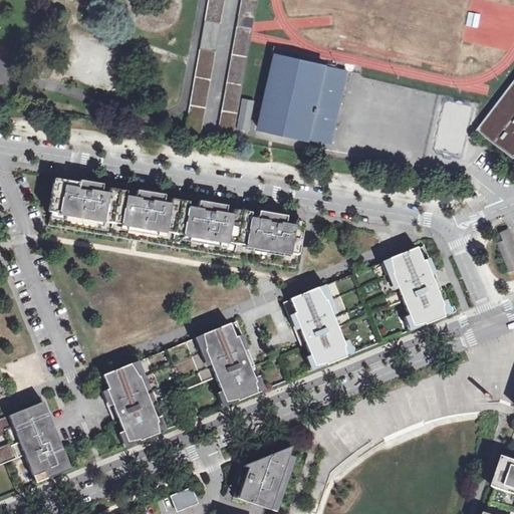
[(206,0),(183,132),(198,135),(221,0),(206,0)]
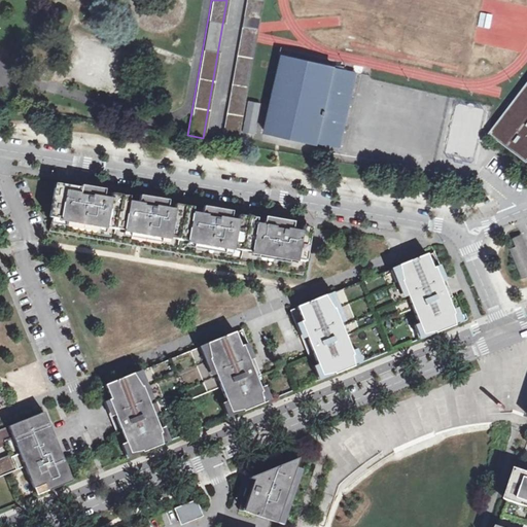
[(258,0),(245,0),(219,140),(234,143),(258,0)]
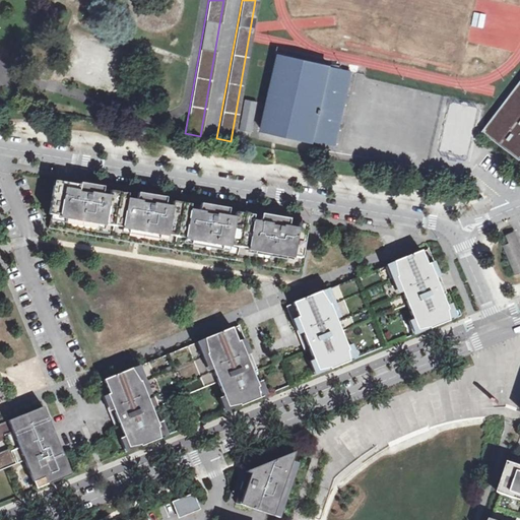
[(350,70),(276,53),(259,126),(333,143),(350,70)]
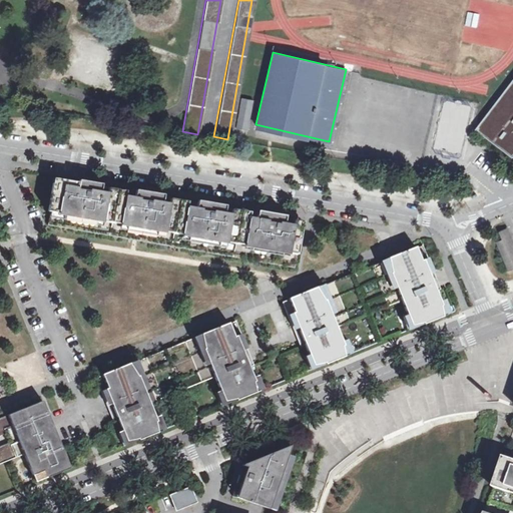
[(248,98),(238,97),(233,125),(244,126),(248,98)]
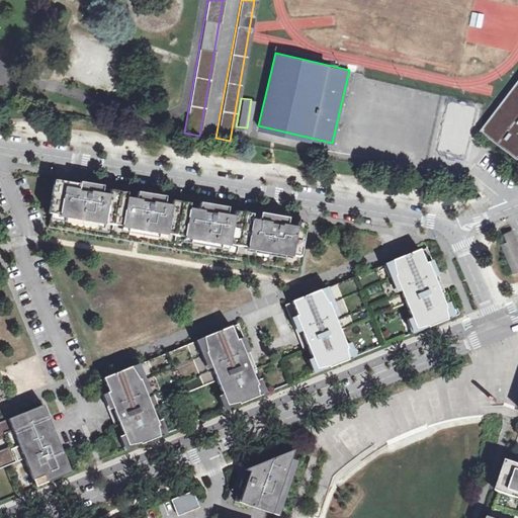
[(456,123),(455,130),(444,126),(440,149),(465,154),(471,126),(456,123)]
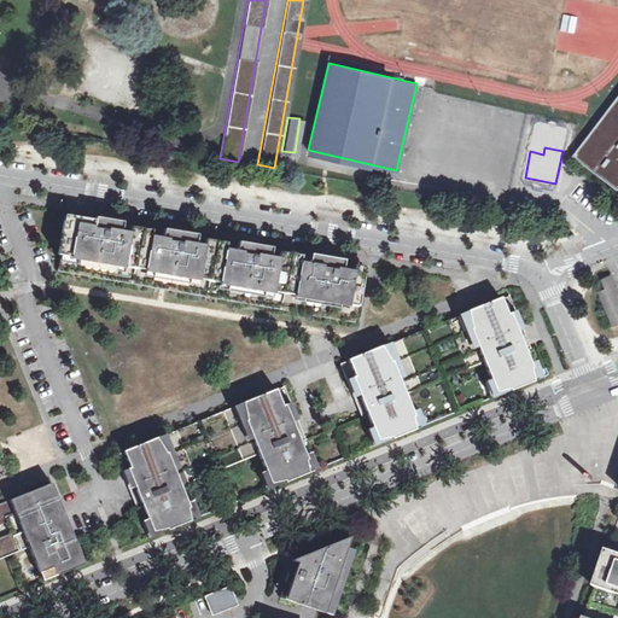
[(68,216),(64,232),(74,233),(77,217),(68,216)]
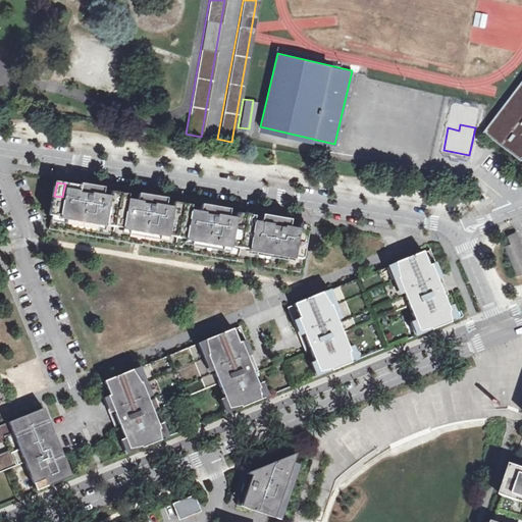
[(150,199),(65,184),(62,197),(54,196),(49,229),(300,273),(242,239),(246,214),(150,199)]
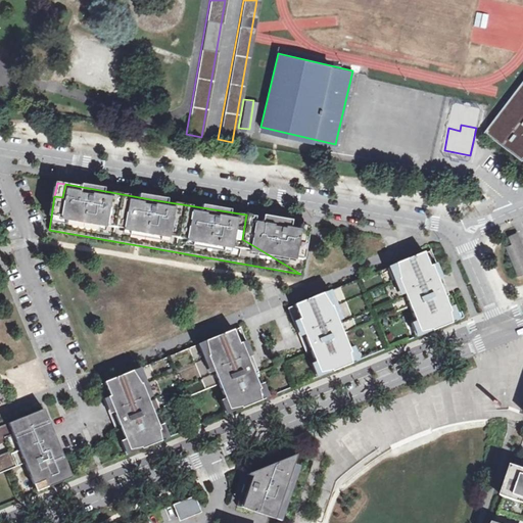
[(300,225),(246,215),(242,239),(300,274),(305,243),(297,242),(300,225)]
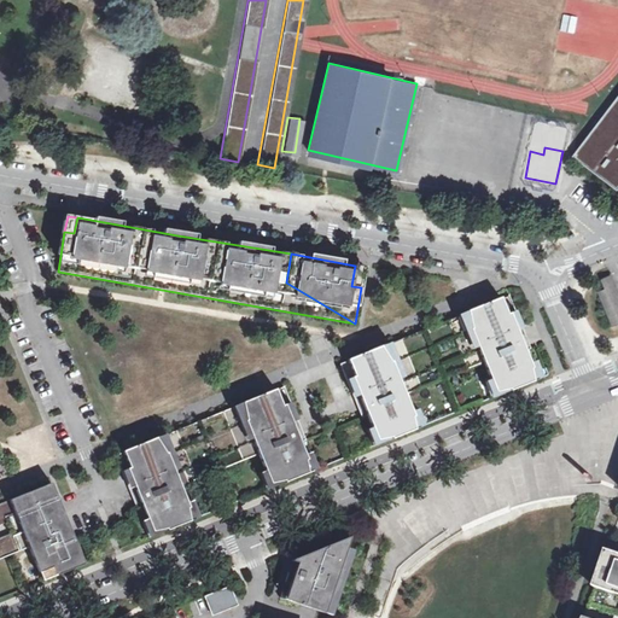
[(365,267),(355,266),(351,286),(361,287),(365,267)]
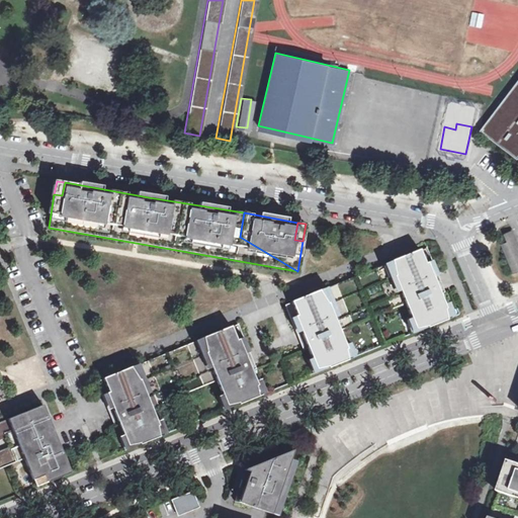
[(503,235),(506,242),(501,245),(514,272),(517,270),(517,245),(515,239),(511,231),(503,235)]
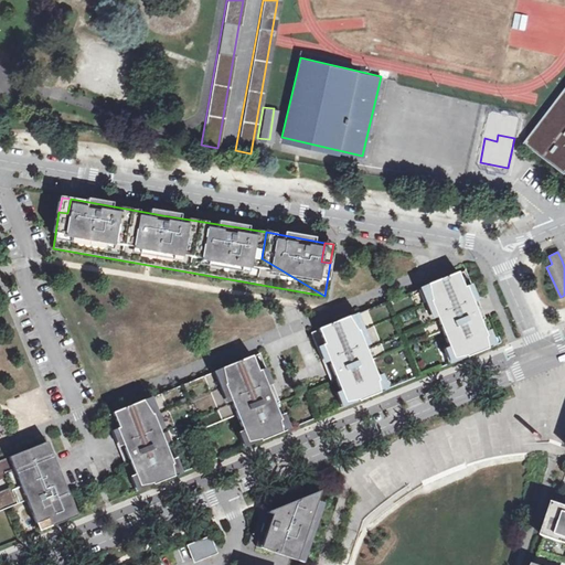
[(425,287),(443,332),(448,347),(454,360),(460,356),(466,355),(466,358),(489,349),(484,338),(487,337),(484,332),(490,330),(486,319),(480,321),(472,302),(478,300),(466,270),(425,287)]
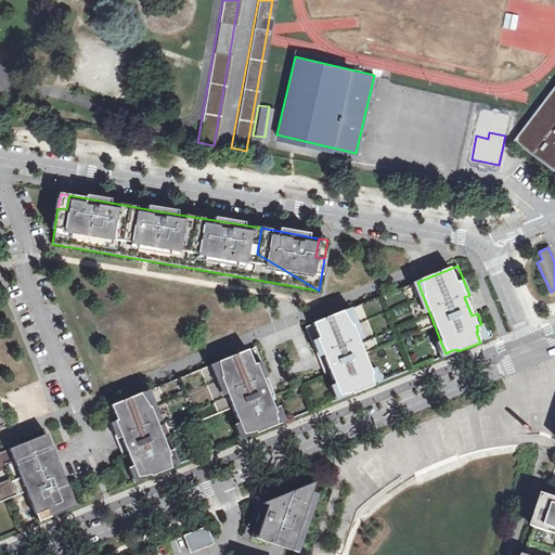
[(347,310),(364,353),(435,326),(417,282),(347,310)]
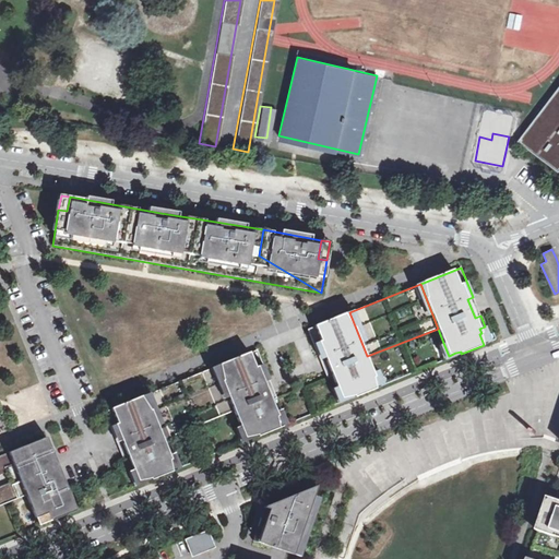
[(473,297),(467,299),(475,318),(480,316),(473,297)]
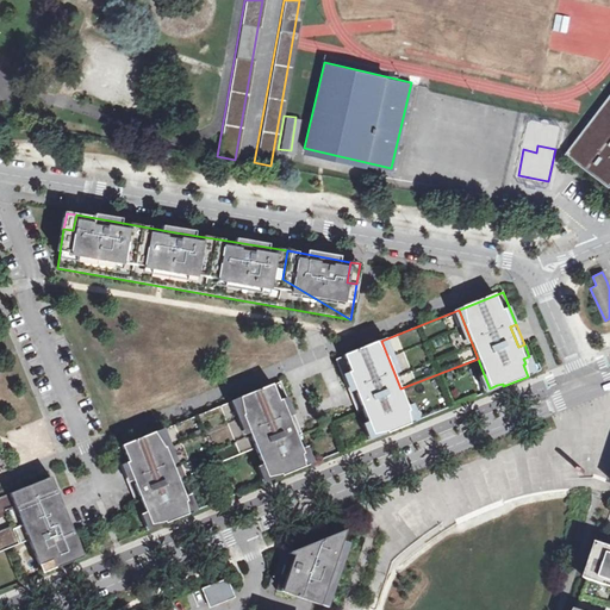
[(400,388),(381,341),(336,359),(349,392),(355,390),(362,410),(367,422),(373,436),(386,431),(387,434),(414,423),(400,388)]
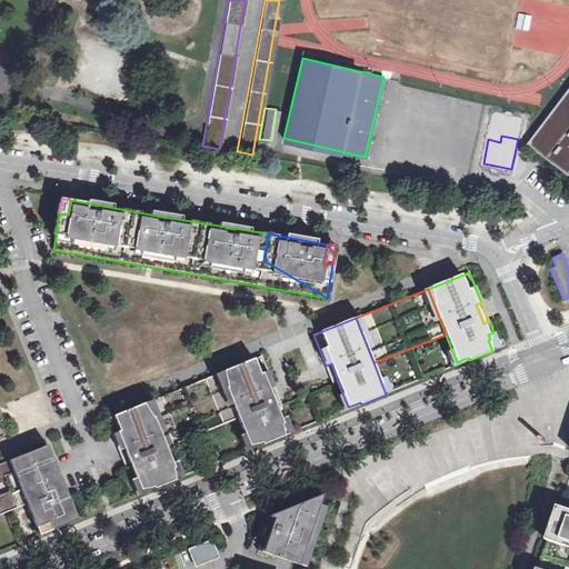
[(488,340),(492,351),(499,348),(493,332),(488,335),(490,339),(488,340)]
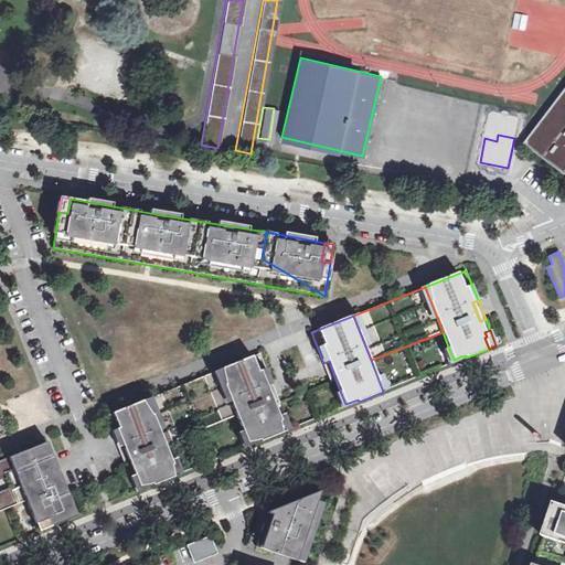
[(448,347),(444,349),(449,364),(461,359),(460,356),(454,360),(448,347)]
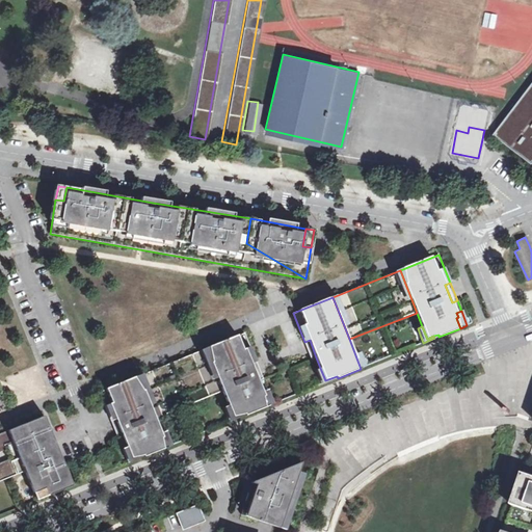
[(207,349),(223,391),(229,405),(234,418),(240,415),(244,414),(245,415),(266,406),(262,397),(265,396),(263,391),(268,390),(264,379),(259,381),(251,364),(257,362),(245,334),(207,349)]
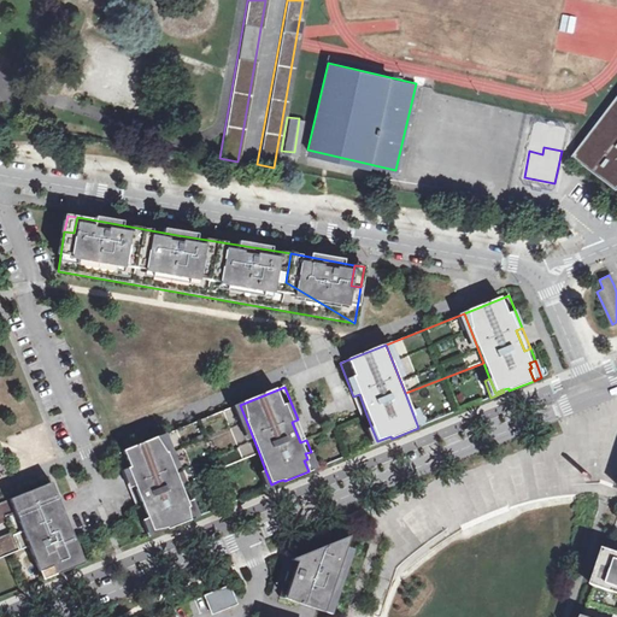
[(359,394),(353,397),(362,417),(366,415),(359,394)]
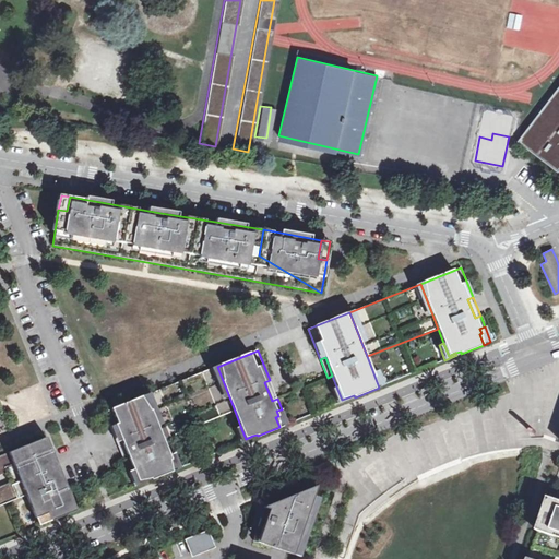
[(145,395),(164,439),(235,411),(217,367),(145,395)]
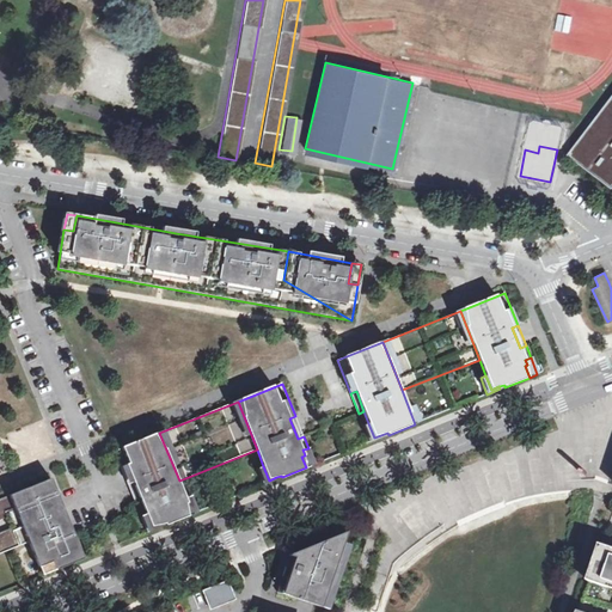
[(295,416),(289,418),(298,439),(304,436),(295,416)]
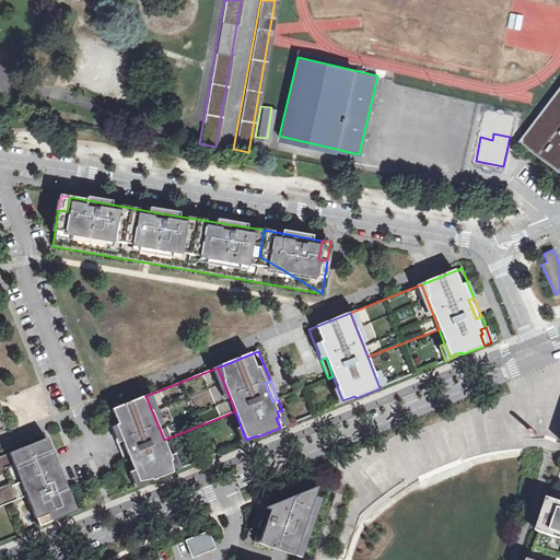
[(337,387),(333,389),(339,405),(350,400),(349,398),(342,400),(337,387)]
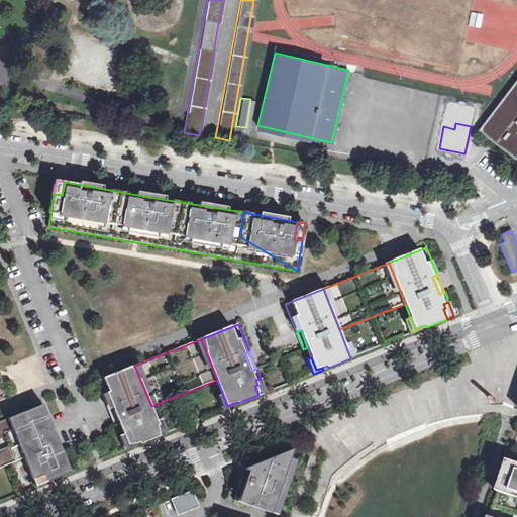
[(163,434),(151,406),(134,366),(96,381),(108,409),(112,407),(119,424),(123,434),(128,446),(134,443),(138,442),(139,443),(163,434)]
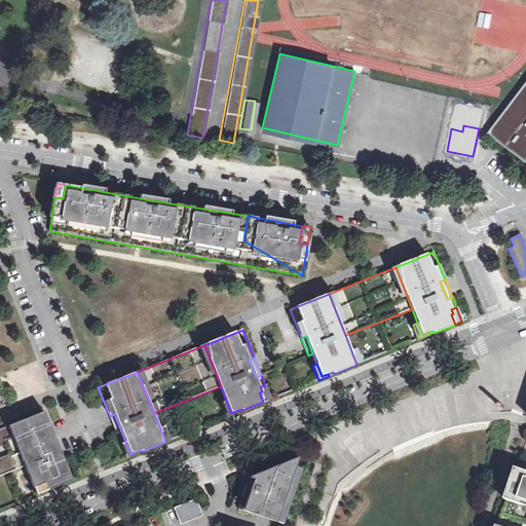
[(265,385),(260,386),(262,391),(259,392),(263,402),(270,399),(265,385)]
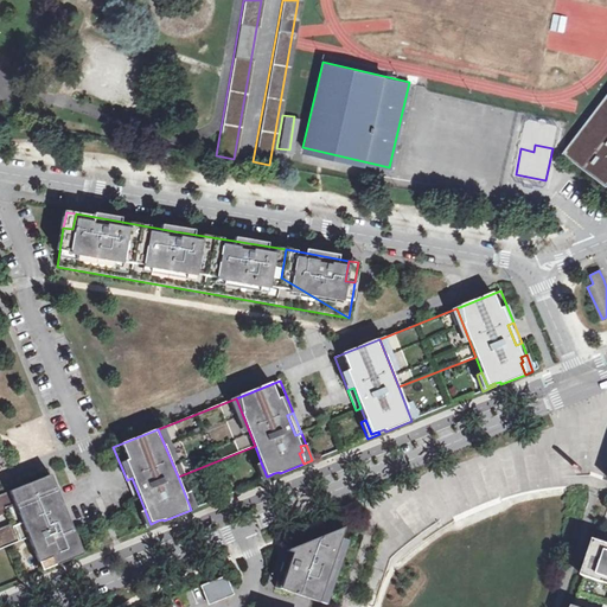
[(261,462),(255,465),(262,481),(275,475),(274,473),(267,477),(261,462)]
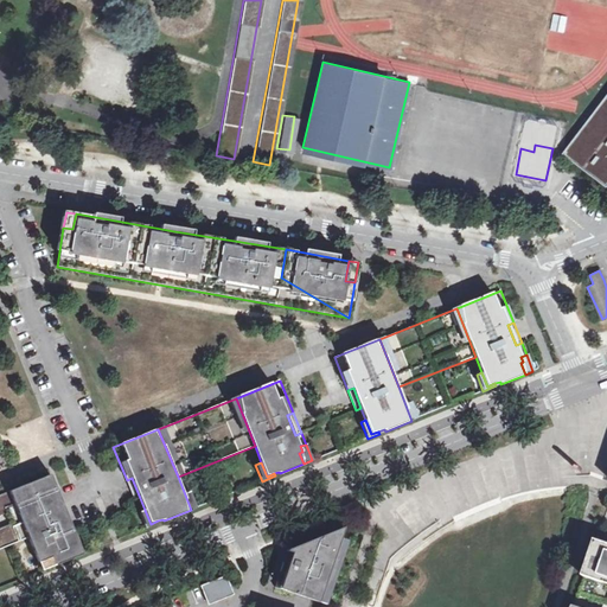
[(0,494),(0,549),(29,537),(32,536),(42,561),(59,554),(63,562),(83,554),(51,474),(0,494)]
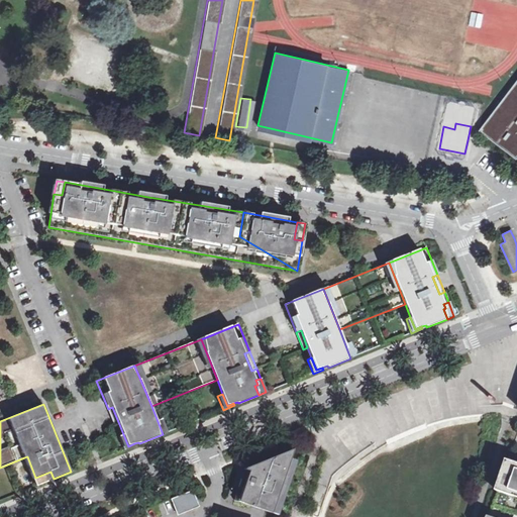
[(112,407),(108,409),(114,426),(119,424),(112,407)]
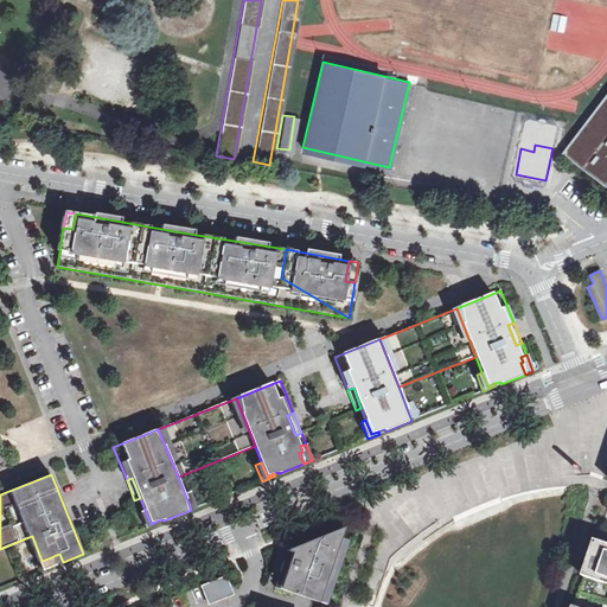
[(145,510),(140,512),(146,528),(159,523),(158,521),(151,524),(145,510)]
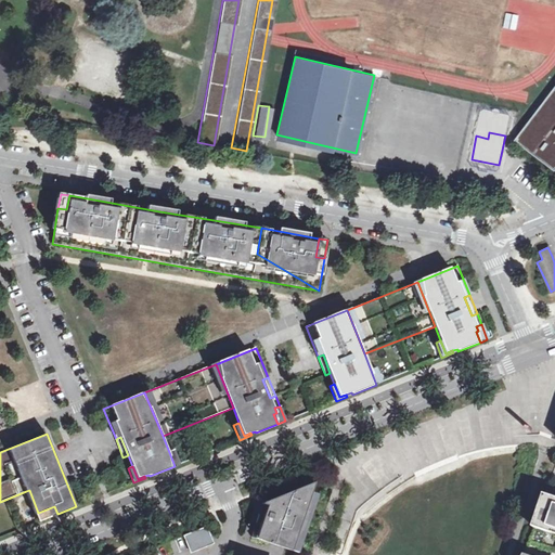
[(314,482),(261,503),(250,538),(297,553),(318,493),(311,491),(314,482)]
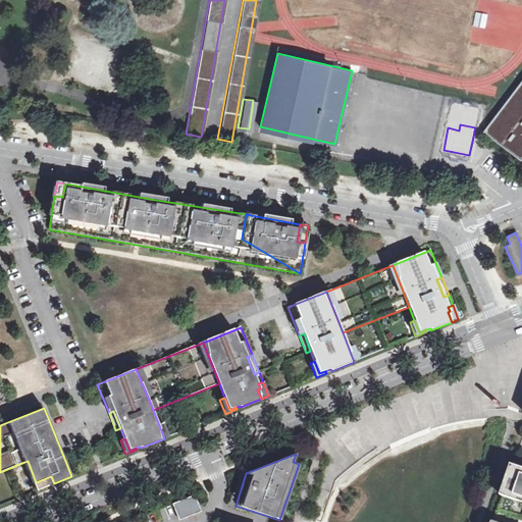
[(28,461),(24,462),(37,490),(54,483),(51,476),(36,482),(28,461)]
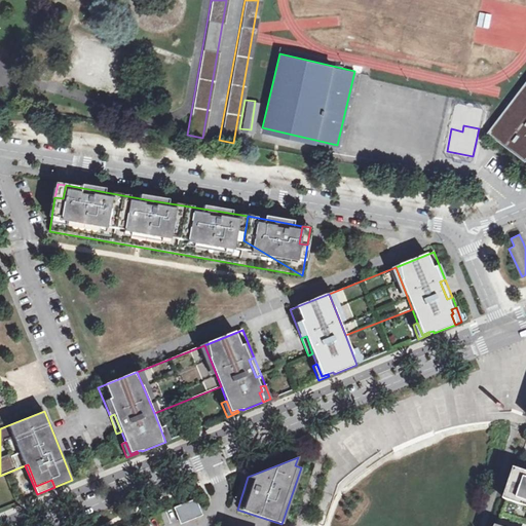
[(525,471),(518,468),(505,502),(525,510),(522,522),(525,523),(525,471)]
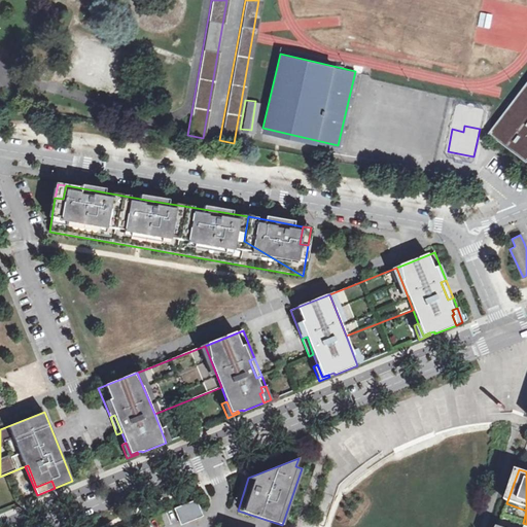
[(197,500),(175,508),(180,523),(202,515),(197,500)]
